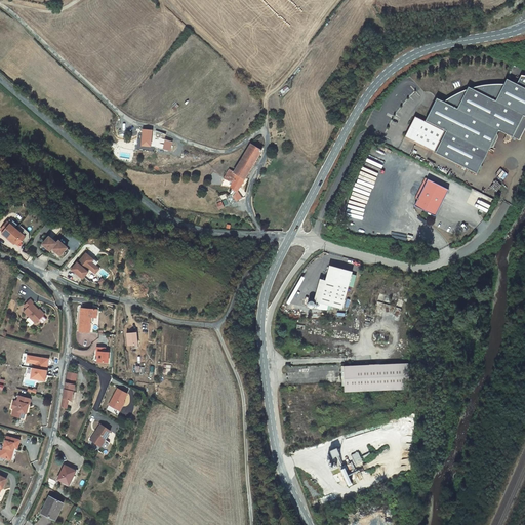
[(419,119),(409,139),(439,154),(440,154),(440,155),(481,175),(502,131),(516,138),(524,119),(524,76),(520,85),(516,83),(514,86),(507,86),(505,86),(497,86),(492,86),(491,86),(484,87),(478,89),(471,91),(465,94),(462,95),(455,98),(451,102),(450,102),(450,103),(447,104),(440,101),(438,105),(438,110),(436,110),(430,123),(432,124),(431,125),(419,119)]
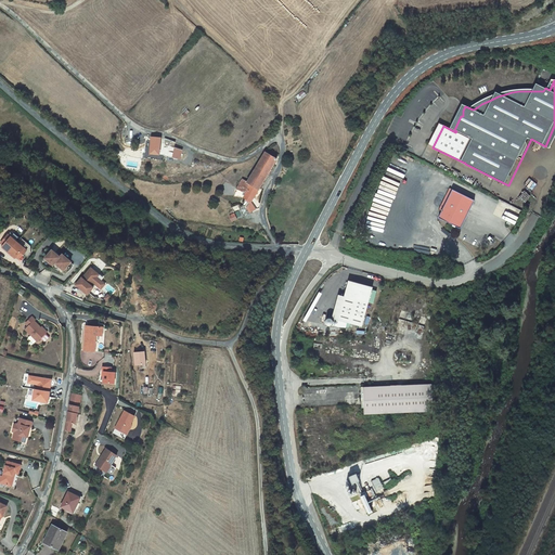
[(554,144),(554,126),(545,146),(553,150),(554,144)]
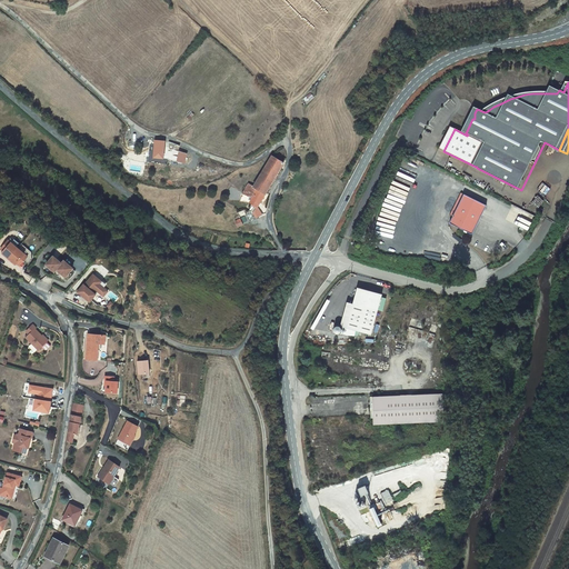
[(163,160),(166,141),(156,140),(153,158),(163,160)]
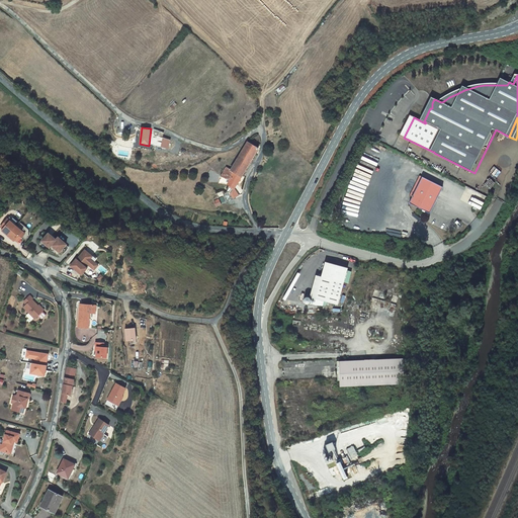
[(167,135),(154,130),(154,136),(161,138),(160,147),(167,148),(169,137),(167,135)]
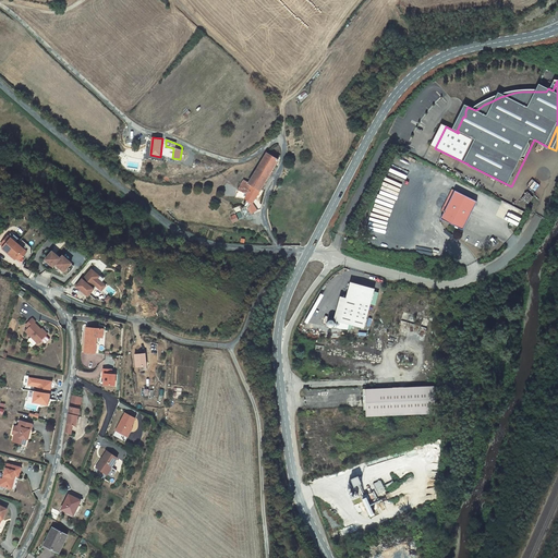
[(259,191),(278,159),(266,153),(247,183),(252,185),(259,191)]
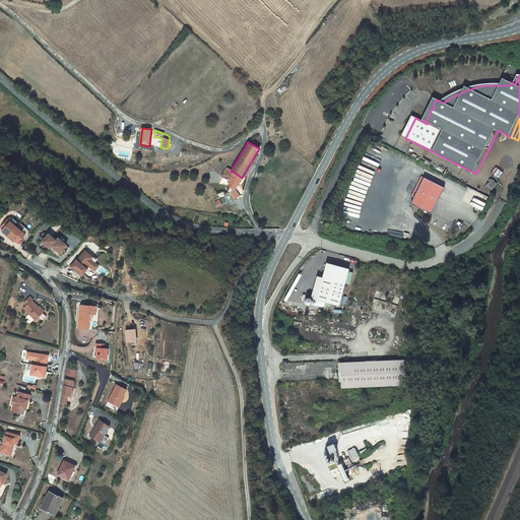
[(223,177),(230,181),(235,173),(231,171),(228,169),(223,177)]
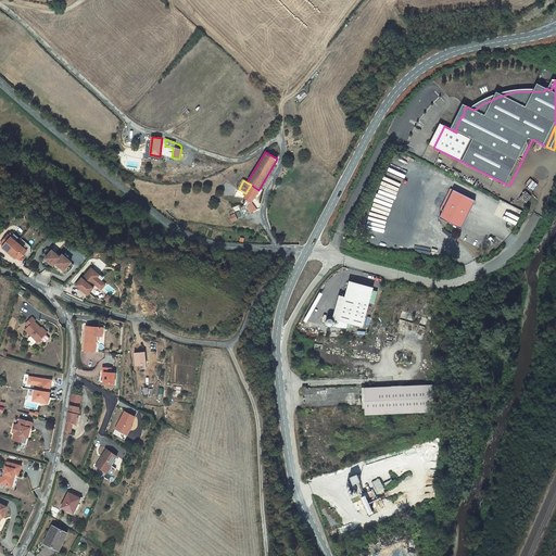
[(250,203),(258,190),(251,185),(245,193),(243,199),(250,203)]
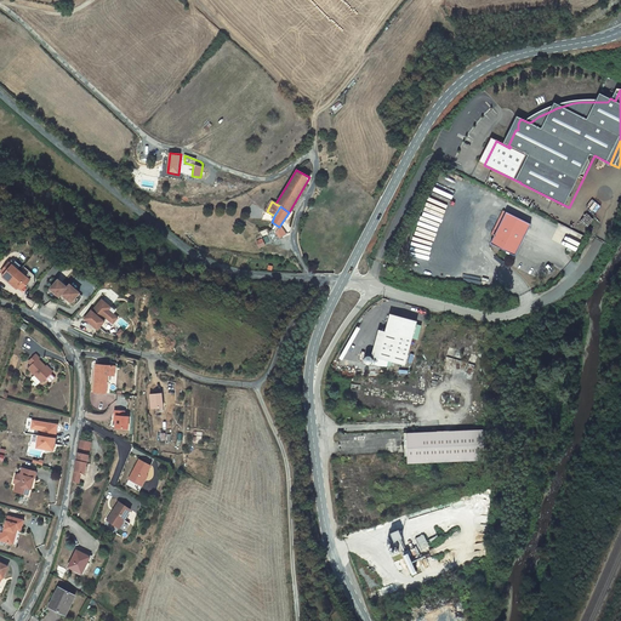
[(531,224),(503,210),(493,235),(495,237),(491,243),(517,255),(529,231),(530,228),(531,224)]
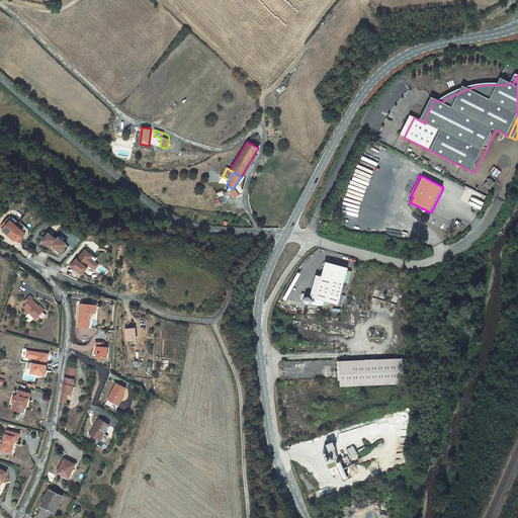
[(229,193),(220,198),(223,204),(232,199),(229,193)]
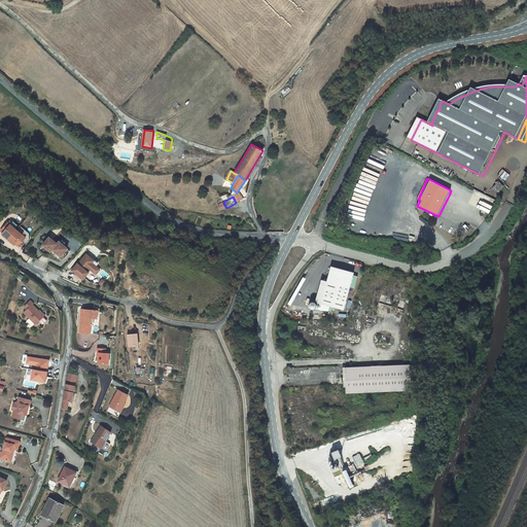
[(7,223),(0,232),(3,234),(2,235),(5,238),(4,238),(11,244),(12,243),(15,245),(16,244),(19,246),(26,238),(7,223)]
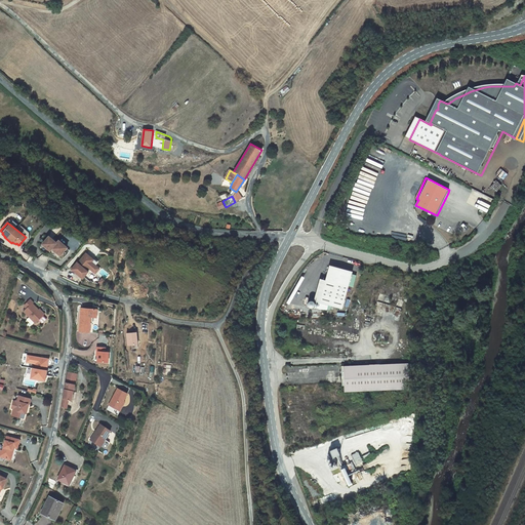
[(49,238),(42,245),(50,252),(52,249),(61,256),(68,248),(59,242),(57,244),(49,238)]
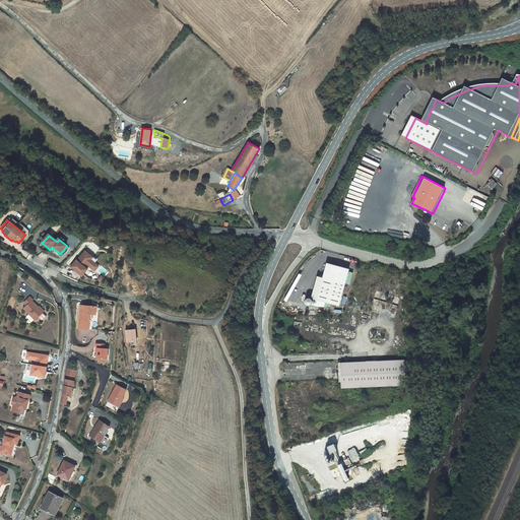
[(76,259),(70,266),(76,271),(77,270),(82,274),(87,269),(84,266),(86,264),(94,271),(99,266),(90,260),(93,257),(85,250),(77,260),(76,259)]
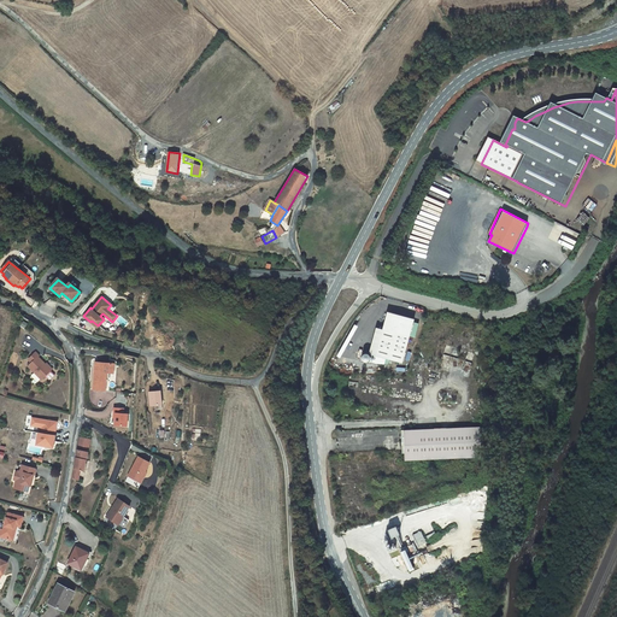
[(415,319),(388,312),(375,356),(371,354),(370,362),(375,363),(383,364),(386,358),(401,363),(415,319)]
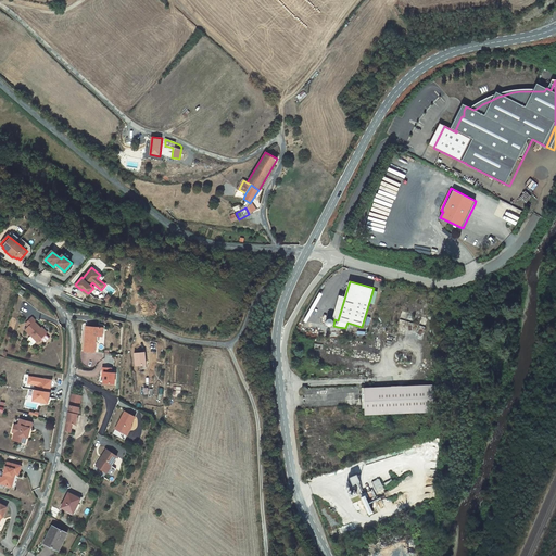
[(25,324),(28,327),(25,329),(38,342),(47,333),(40,327),(34,321),(35,320),(32,317),(25,324)]
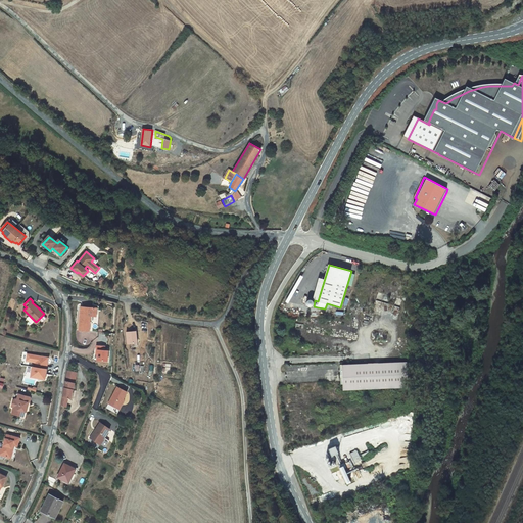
[(81,306),(79,330),(89,332),(90,316),(96,317),(97,308),(81,306)]
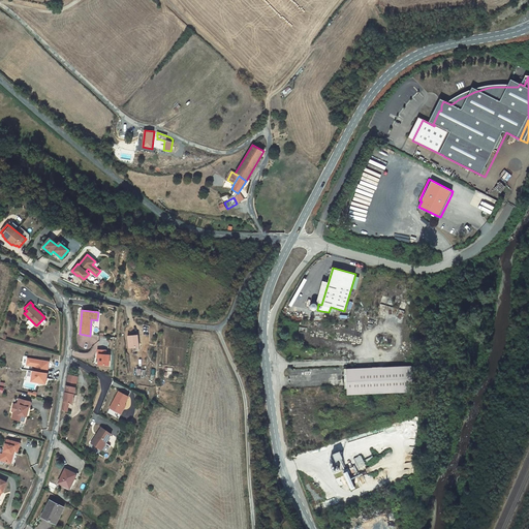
[(127,337),(128,349),(138,348),(137,336),(127,337)]
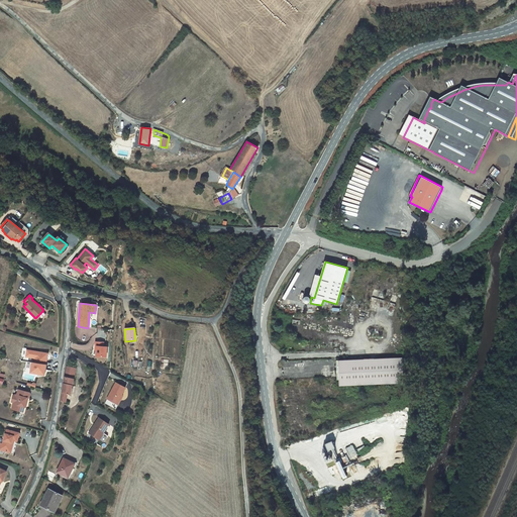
[(97,350),(97,356),(107,357),(107,346),(104,346),(104,342),(96,342),(96,346),(97,346),(97,350)]
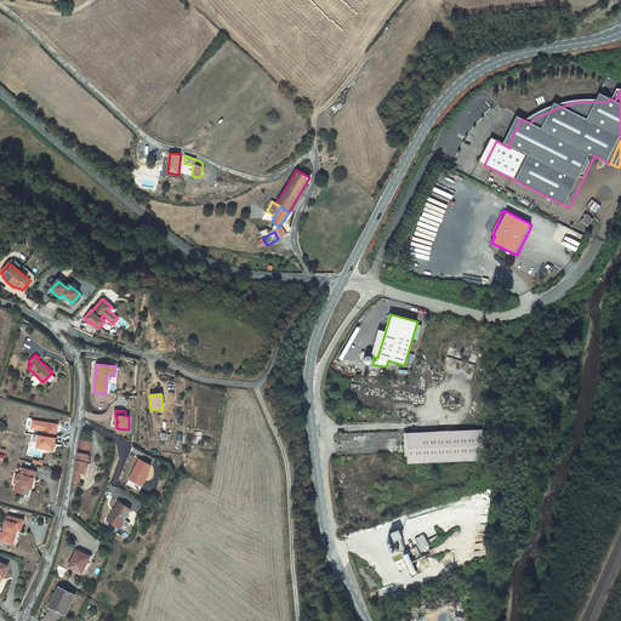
[(38,436),(35,446),(52,450),(57,425),(32,420),(30,428),(41,429),(40,436),(38,436)]
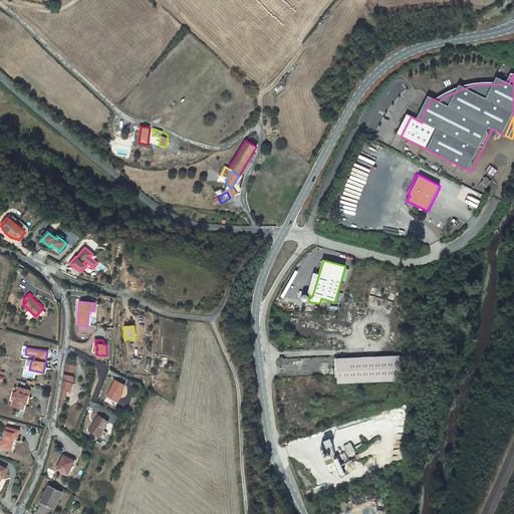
[(401,355),(337,358),(338,383),(402,380),(401,362),(404,362),(404,358),(401,358),(401,355)]
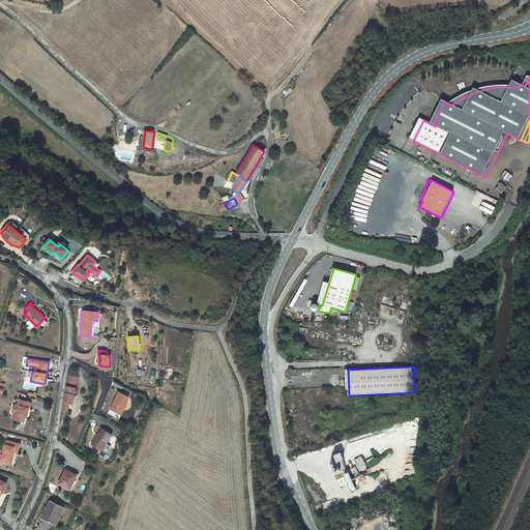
[(78,378),(68,376),(61,411),(66,412),(68,404),(71,405),(78,378)]
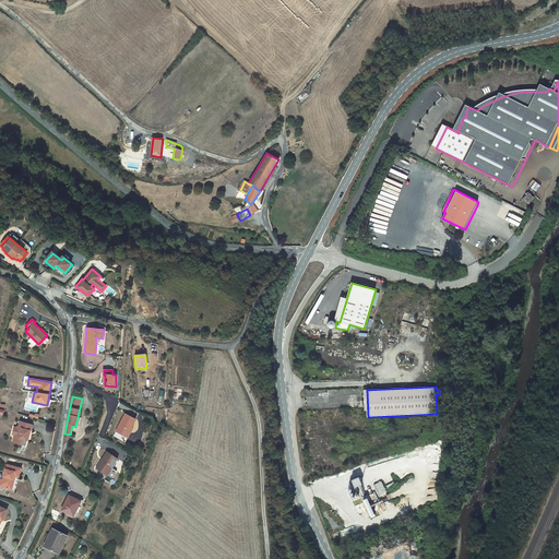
[(114,437),(125,442),(133,428),(132,427),(135,419),(126,414),(114,437)]
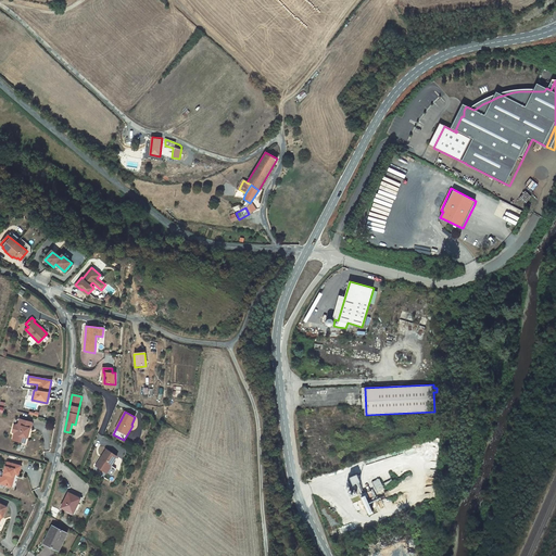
[(32,422),(20,419),(19,425),(16,425),(16,426),(14,432),(14,434),(19,436),(20,437),(19,441),(25,443),(29,428),(30,428),(32,422)]
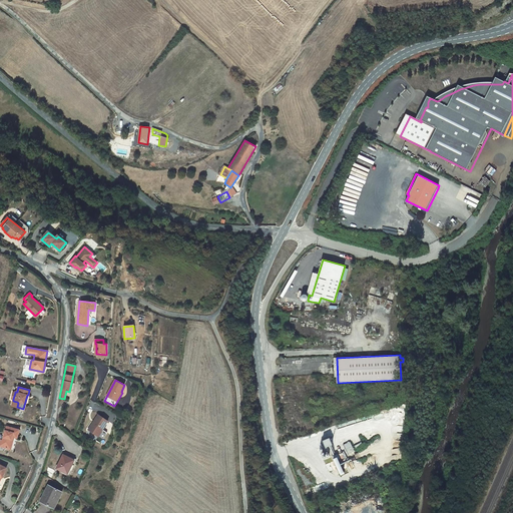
[(98,415),(94,421),(93,423),(93,422),(87,429),(102,439),(106,433),(101,429),(107,421),(98,415)]
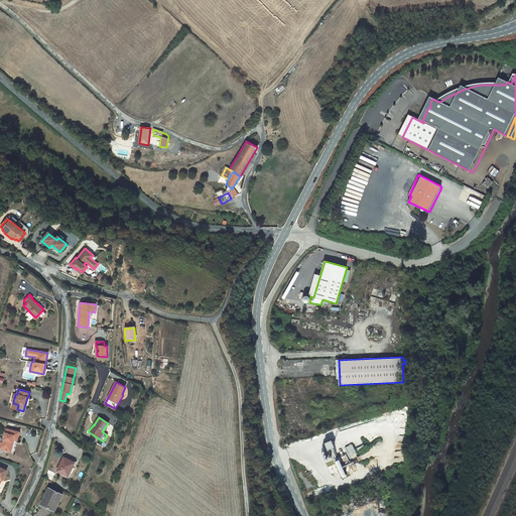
[(6,428),(3,442),(1,441),(0,442),(0,450),(5,453),(7,452),(11,453),(13,442),(12,441),(12,438),(17,440),(20,432),(6,428)]
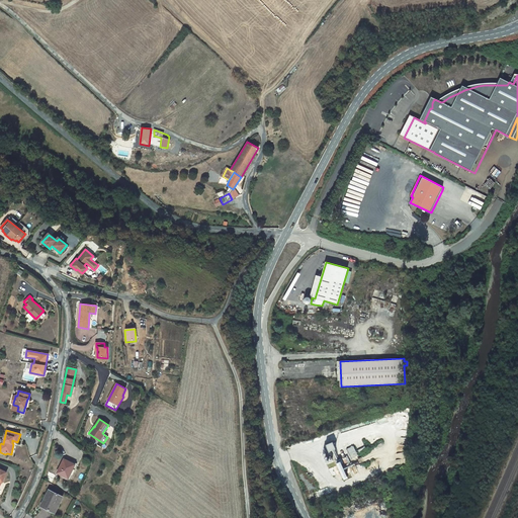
[(331,449),(337,447),(335,440),(329,442),(331,449)]
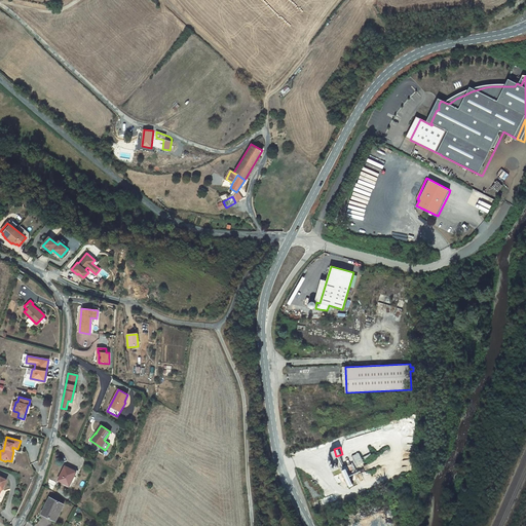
[(360,452),(352,455),(357,465),(364,461),(360,452)]
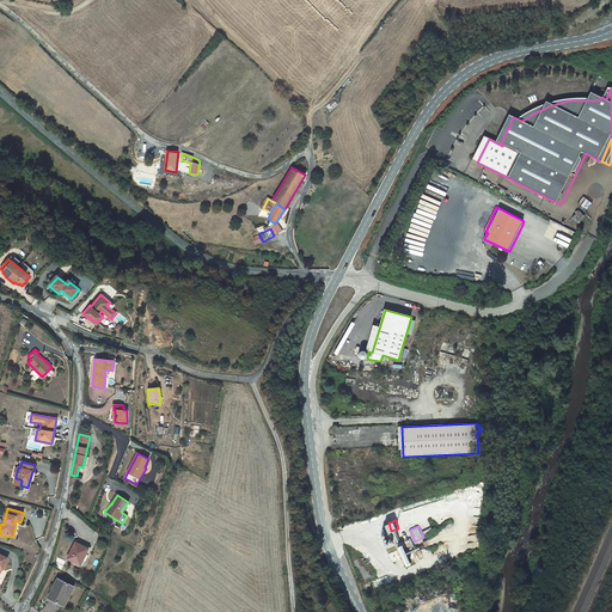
[(399,528),(395,531),(399,540),(405,538),(399,528)]
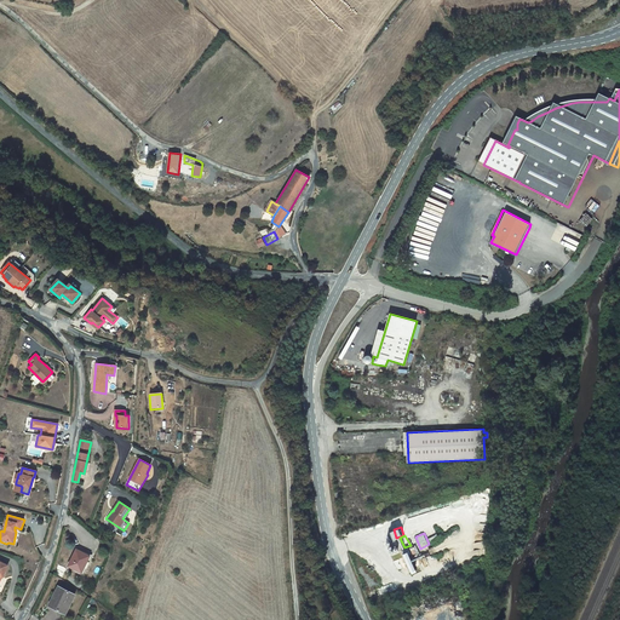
[(413,556),(415,555),(413,546),(402,551),(411,574),(419,570),(413,556)]
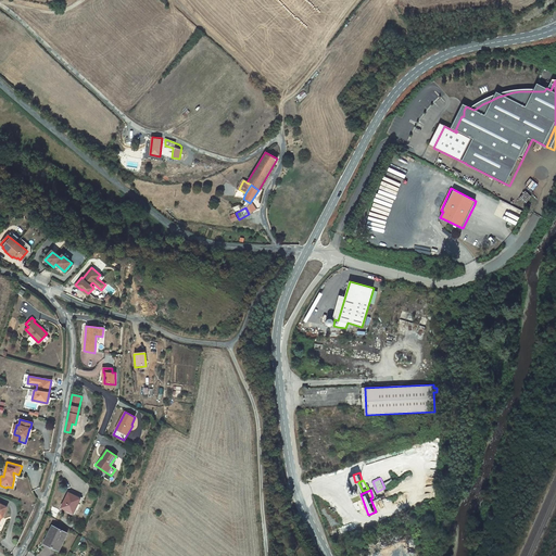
[(67,494),(61,509),(73,514),(79,500),(67,494)]
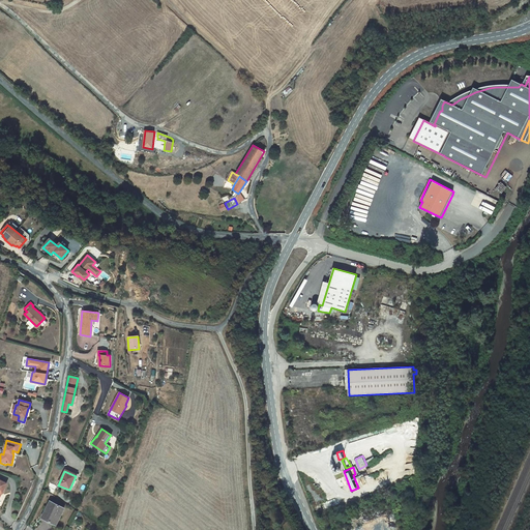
[(49,502),(41,519),(56,525),(63,508),(49,502)]
